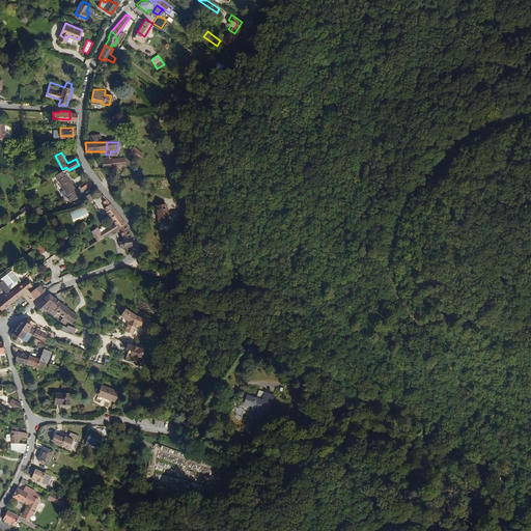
[(138,165),(141,159),(131,152),(127,159),(138,165)]
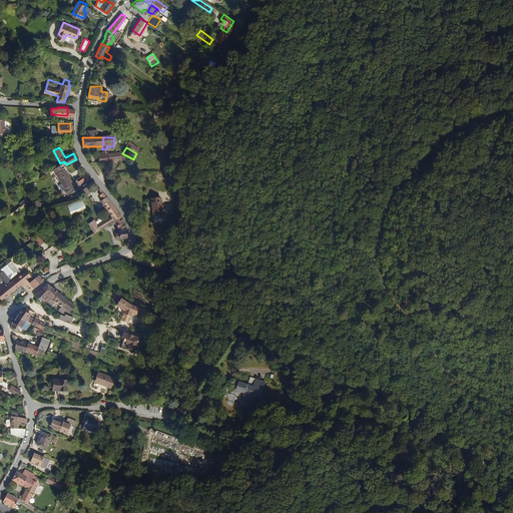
[(107,162),(107,155),(105,155),(105,153),(96,153),(96,162),(107,162)]
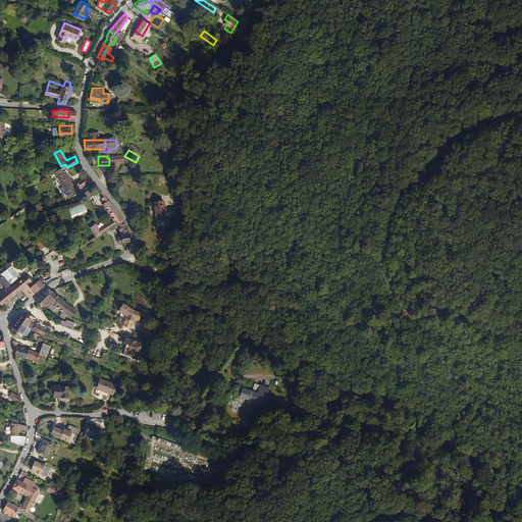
[(74,187),(63,168),(66,165),(65,164),(61,166),(54,170),(65,192),(72,188),(74,187)]
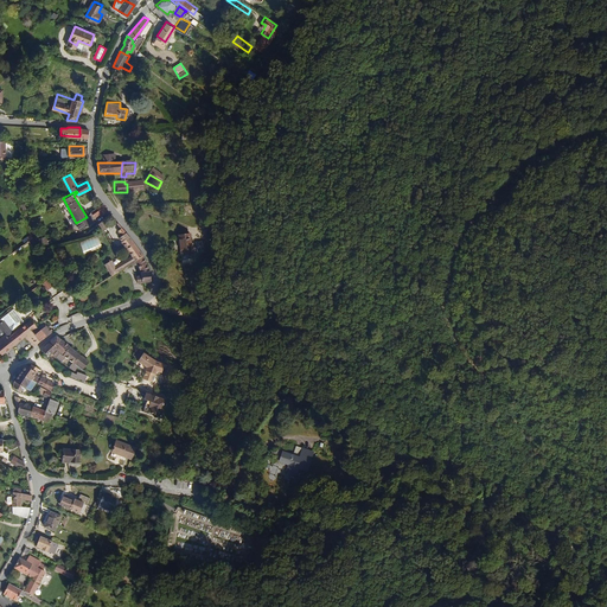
[(93,222),(90,219),(101,215),(102,216),(108,210),(102,204),(94,208),(87,217),(84,218),(76,223),(80,230),(91,224),(90,223),(93,222)]
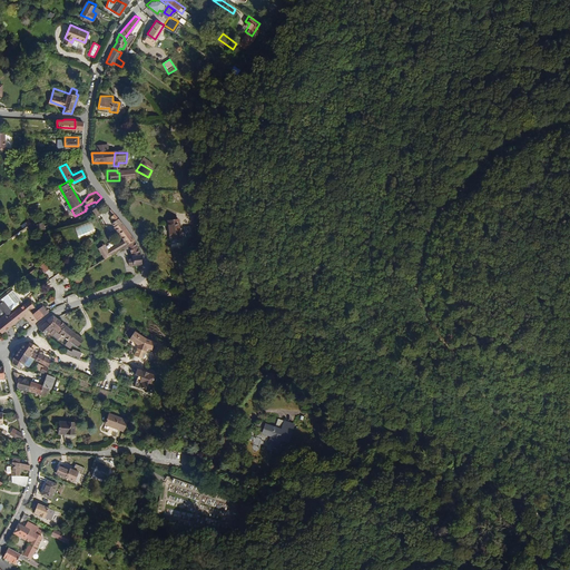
[(102,210),(99,206),(91,212),(96,216),(102,210)]
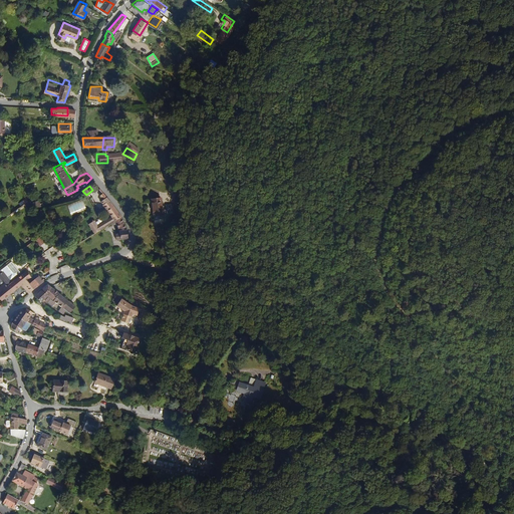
[(121,216),(110,201),(103,192),(100,195),(105,199),(102,201),(104,204),(112,215),(110,217),(111,218),(106,221),(108,224),(115,220),(121,216)]
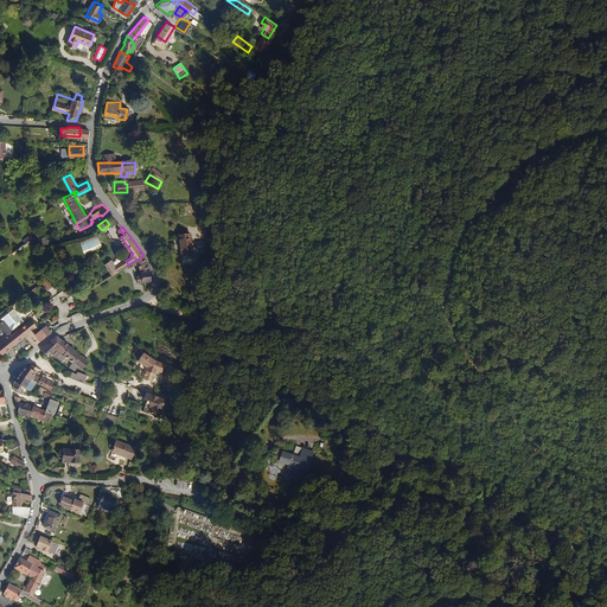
[(186,253),(185,231),(173,231),(174,254),(186,253)]
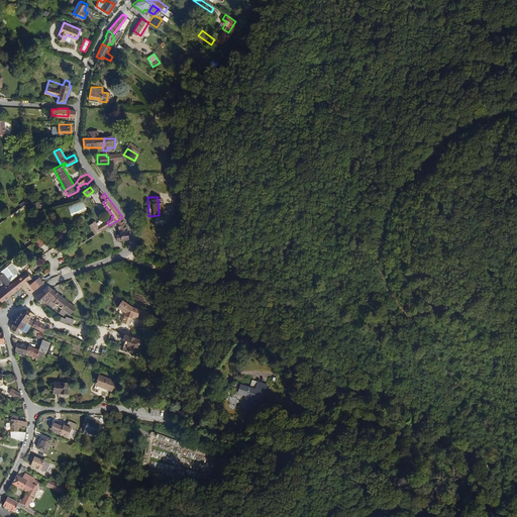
[(84,201),(69,210),(73,218),(89,209),(84,201)]
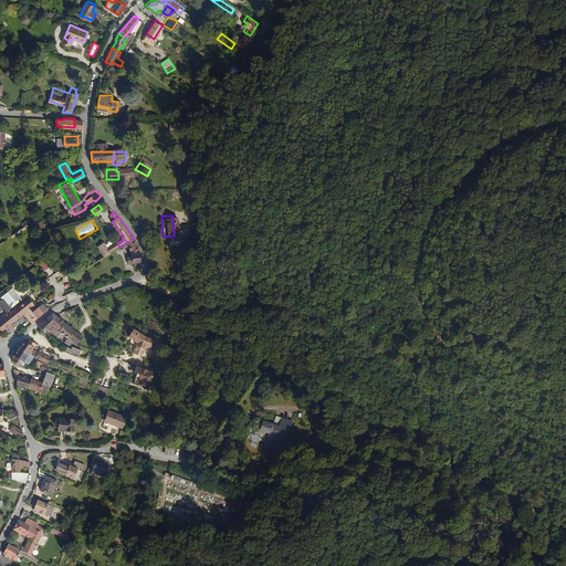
[(142,252),(134,238),(127,242),(134,254),(134,257),(129,258),(130,263),(143,262),(142,252)]
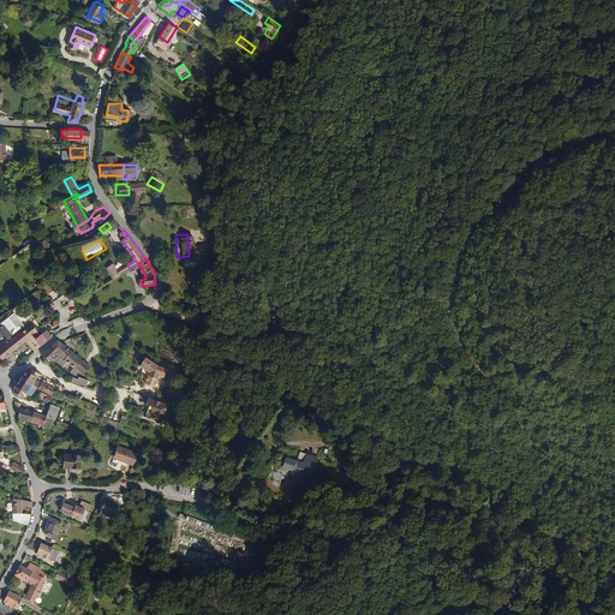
[(114,279),(130,268),(127,264),(133,261),(132,260),(118,269),(114,263),(108,268),(114,279)]
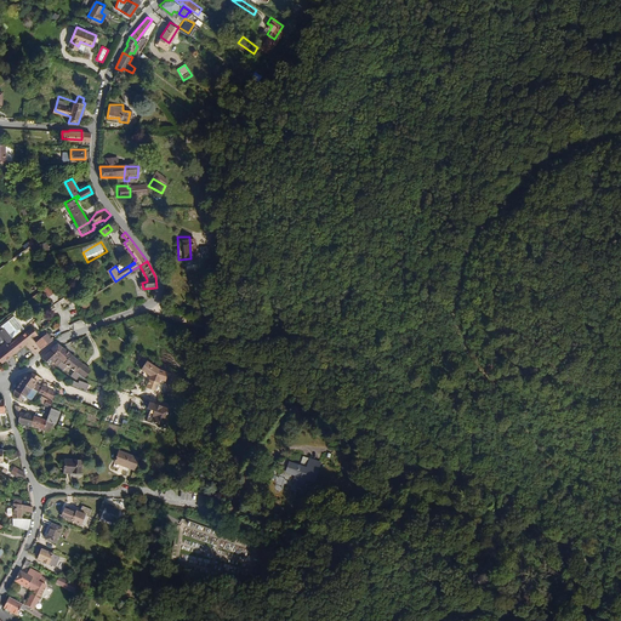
[(93,307),(89,300),(83,305),(87,311),(93,307)]
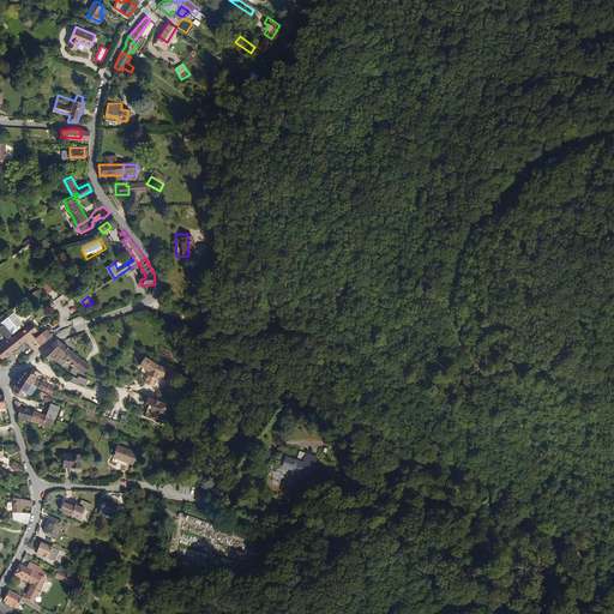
[(17,331),(28,321),(19,311),(0,326),(0,343),(8,337),(12,333),(16,337),(19,335),(18,333),(17,331)]
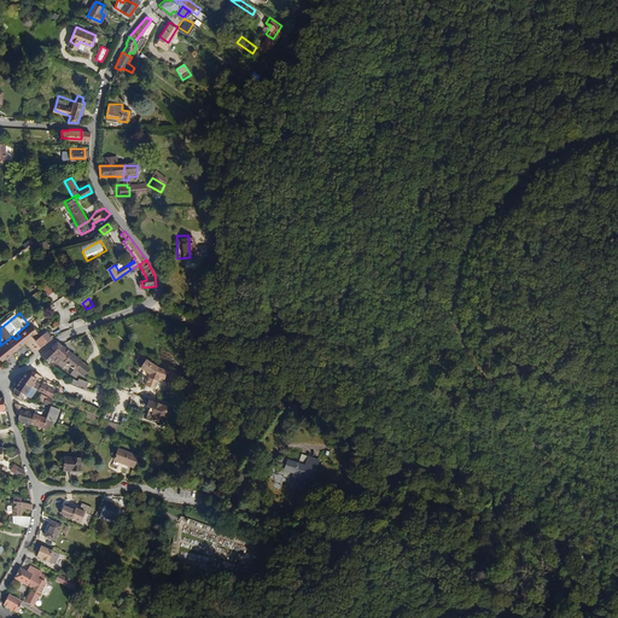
[(18,336),(30,326),(28,324),(17,333),(18,336)]
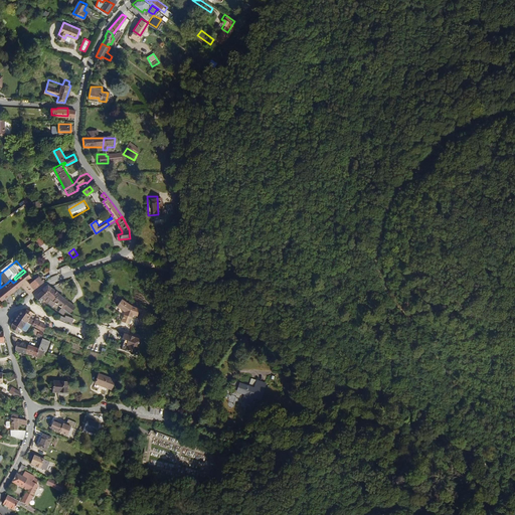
[(33,275),(29,270),(24,274),(29,279),(30,279),(33,275)]
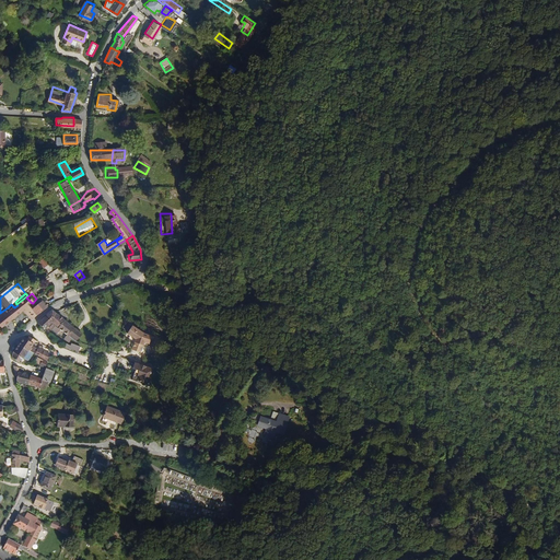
[(0,323),(3,328),(26,308),(28,312),(35,306),(35,305),(33,303),(32,303),(26,298),(18,305),(14,307),(11,311),(8,307),(0,313),(0,323)]
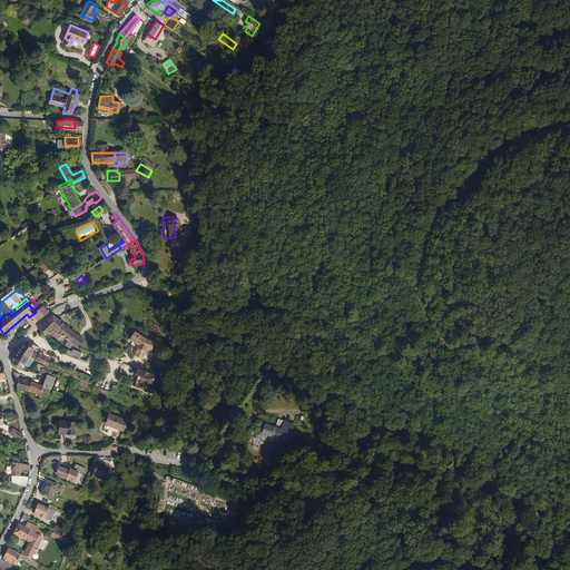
[(40,318),(50,311),(43,304),(38,308),(38,310),(36,312),(29,317),(35,324),(40,318)]
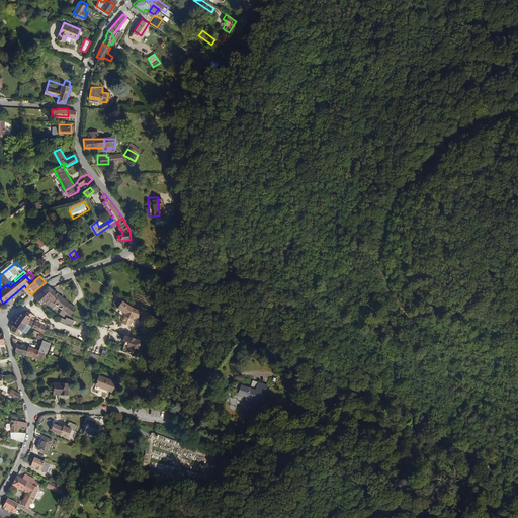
[(47,298),(53,290),(49,286),(34,298),(38,301),(41,305),(46,299),(47,298)]
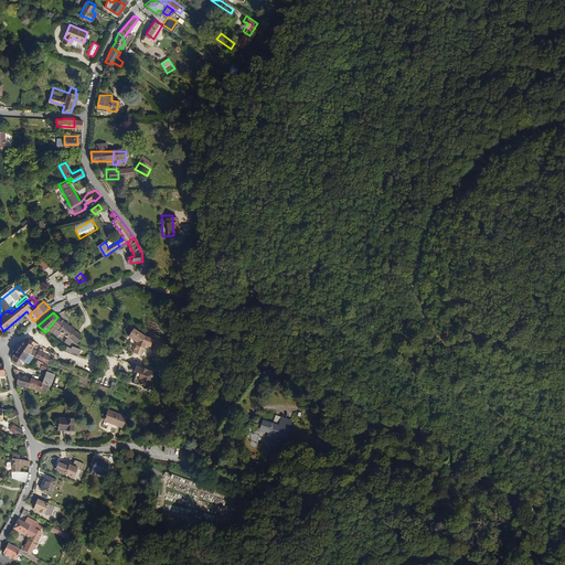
[(59,331),(65,322),(57,317),(51,326),(59,331)]
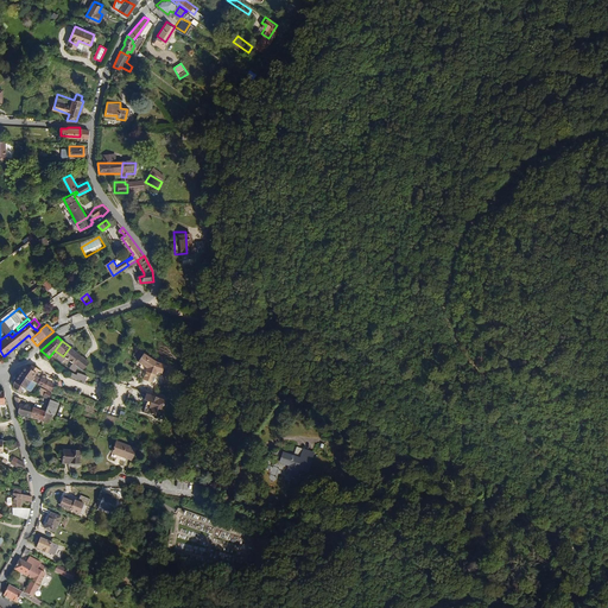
[(81,356),(70,347),(63,356),(55,350),(54,352),(55,353),(56,354),(55,356),(62,362),(65,359),(73,365),(69,367),(75,371),(77,368),(74,366),(81,356)]
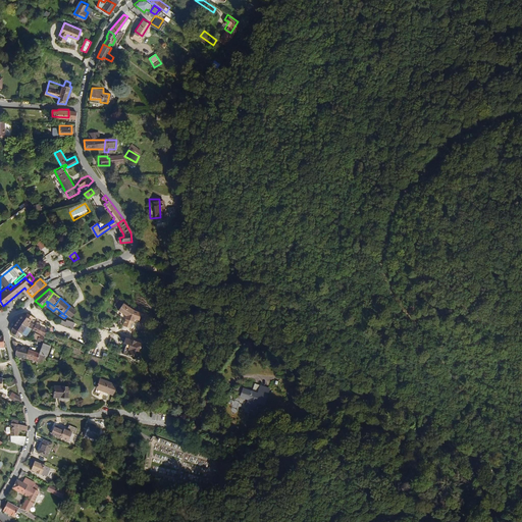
[(70,319),(84,303),(76,298),(69,306),(63,314),(66,316),(70,319)]
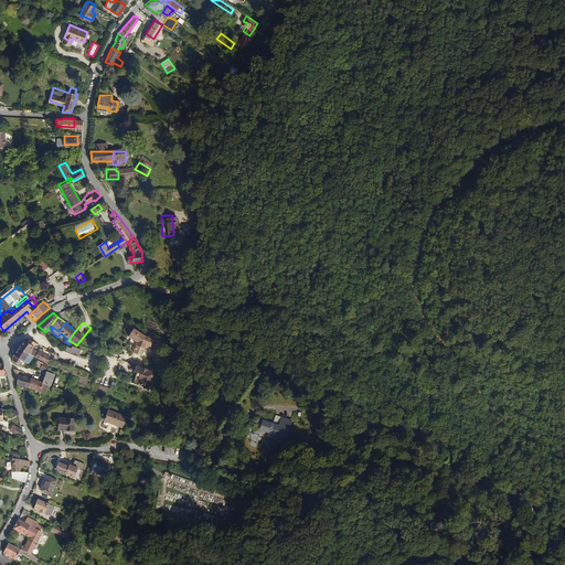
[(136,351),(141,337),(138,334),(139,331),(128,322),(123,330),(128,334),(129,333),(131,336),(130,337),(129,342),(128,345),(127,348),(136,351)]
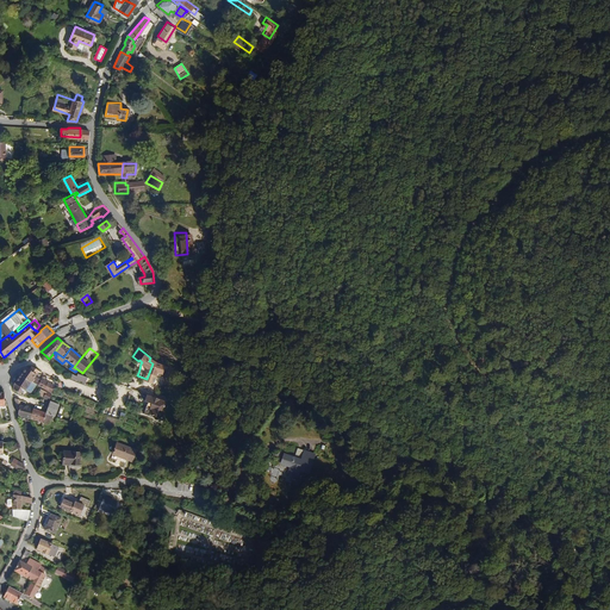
[(36,375),(38,373),(39,374),(41,372),(31,367),(29,371),(24,368),(22,373),(35,381),(37,377),(36,375)]
